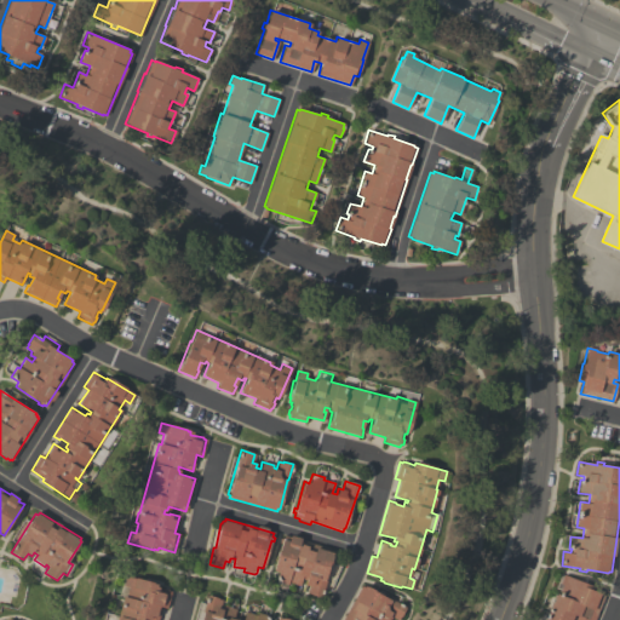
[(290,537),(290,535),(300,539),(300,540),(332,550),(331,554),(332,554),(325,580),(326,580),(320,598),(306,593),(309,586),(304,585),(305,580),(302,579),(299,585),(287,583),(287,585),(279,583),(280,581),(276,580),(277,572),(273,570),(276,558),(275,557),(280,544),(279,543),(280,539),(282,539),(283,535),(290,537)]
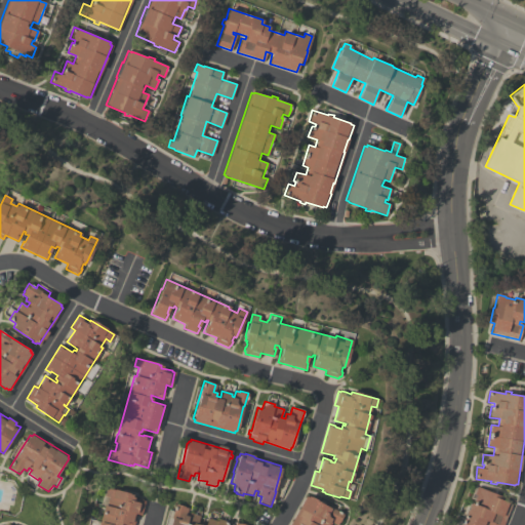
[(502,524),(486,524),(488,522),(486,521),(484,524),(461,524),(466,516),(465,516),(470,503),(471,502),(473,503),(477,495),(474,494),(477,487),(505,498),(503,500),(512,503),(502,524)]
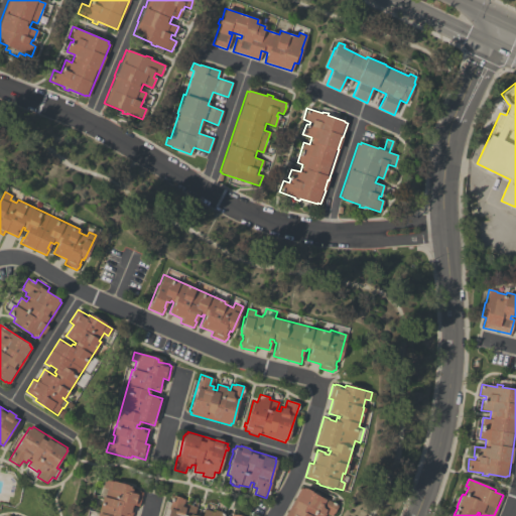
[(131,487),(130,489),(142,492),(138,507),(134,506),(131,515),(96,515),(102,496),(99,495),(101,487),(103,487),(105,480),(131,487)]
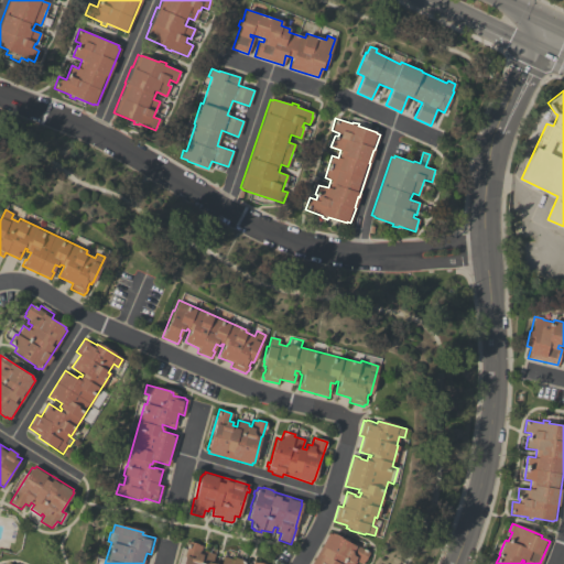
[(312,563),(329,533),(331,534),(332,533),(354,546),(355,544),(368,553),(361,563),(356,561),(355,563),(312,563)]
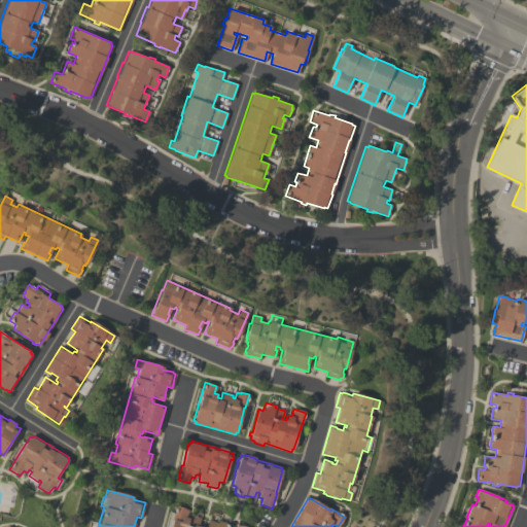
[(165,526),(170,512),(174,514),(176,506),(188,510),(187,514),(200,518),(198,526),(202,526),(206,526),(208,520),(218,523),(218,521),(225,523),(225,525),(226,525),(227,526),(226,526),(236,526),(237,524),(246,526),(165,526)]
